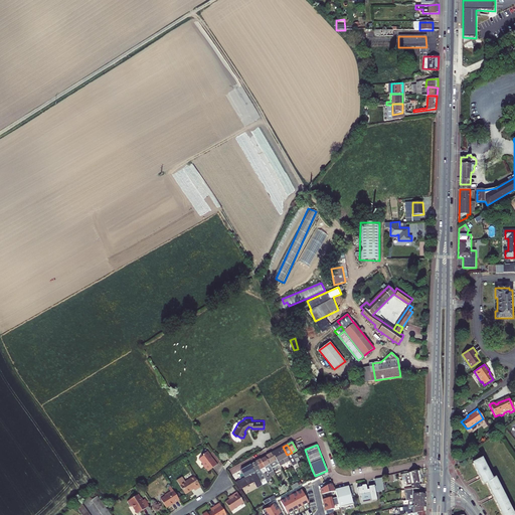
[(277,460),(279,464),(281,466),(290,461),(289,459),(287,455),(283,447),(273,453),(277,460)]
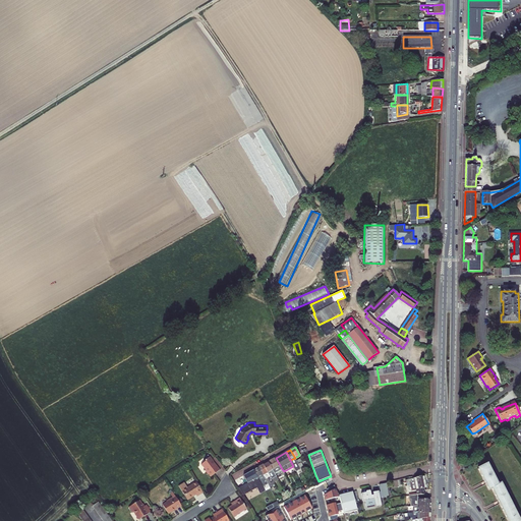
[(200,464),(205,469),(205,470),(211,476),(220,469),(215,464),(214,464),(212,461),(213,461),(213,460),(210,456),(205,460),(206,461),(200,464)]
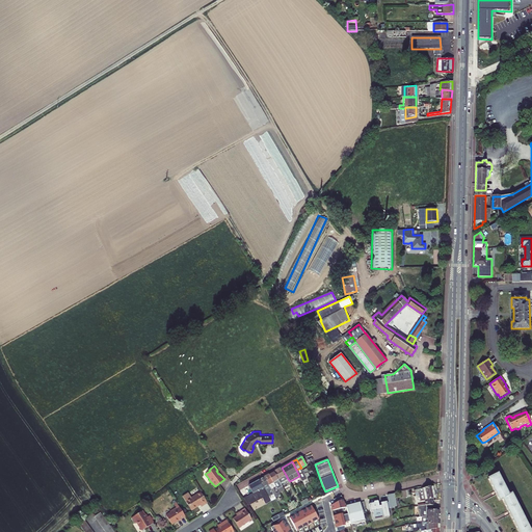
[(274,471),(278,480),(286,475),(282,468),(274,471)]
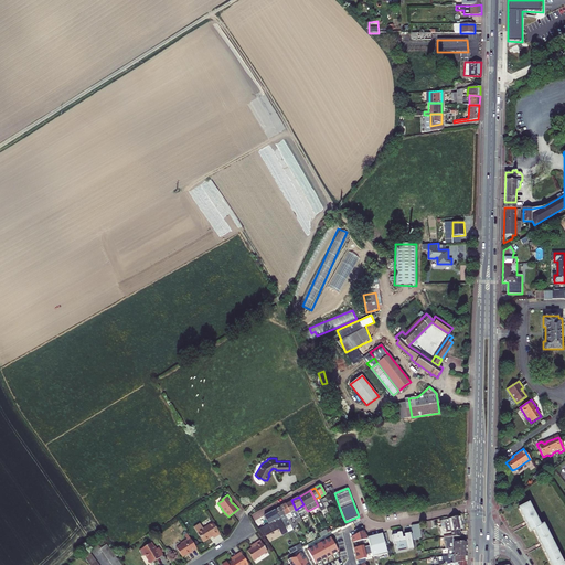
[(286,503),(294,518),(295,519),(300,515),(296,510),(291,500),(286,503)]
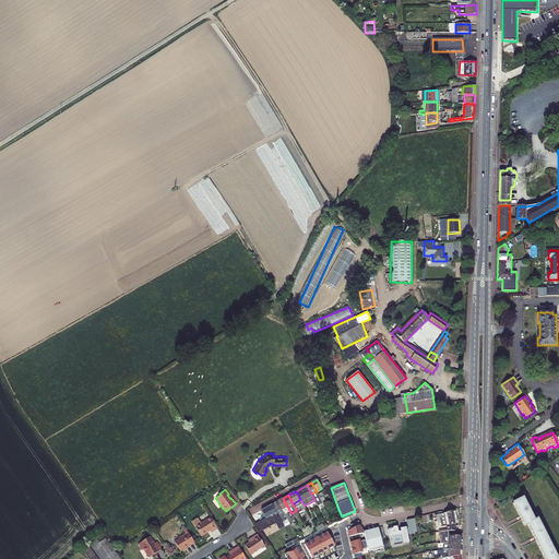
[(277,501),(285,514),(290,512),(283,498),(277,501)]
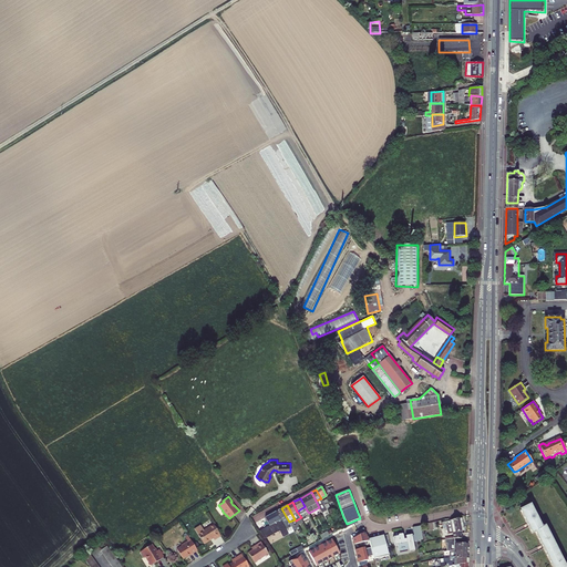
[(566,566),(558,550),(546,527),(545,526),(542,527),(531,505),(519,509),(532,534),(535,533),(552,566),(566,566)]
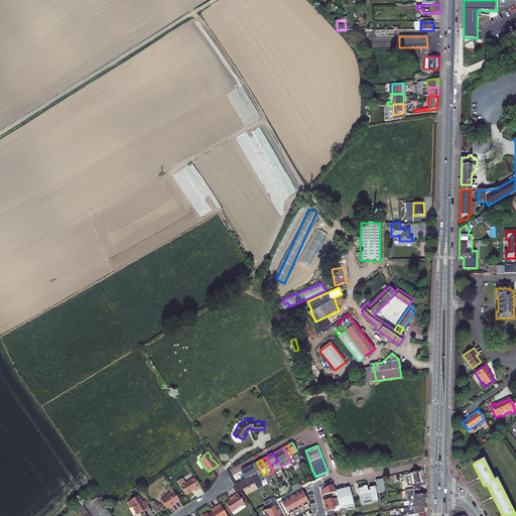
[(252,466),(261,482),(265,479),(263,475),(256,463),(252,466)]
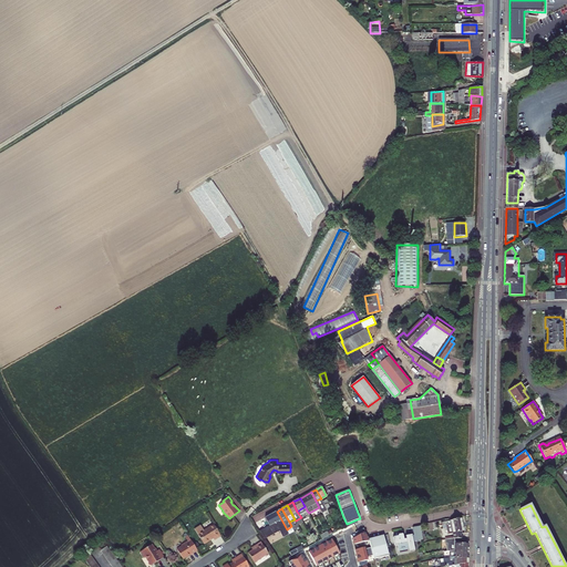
[(266,518),(271,527),(276,533),(280,531),(284,537),(289,534),(287,529),(277,512),(266,518)]
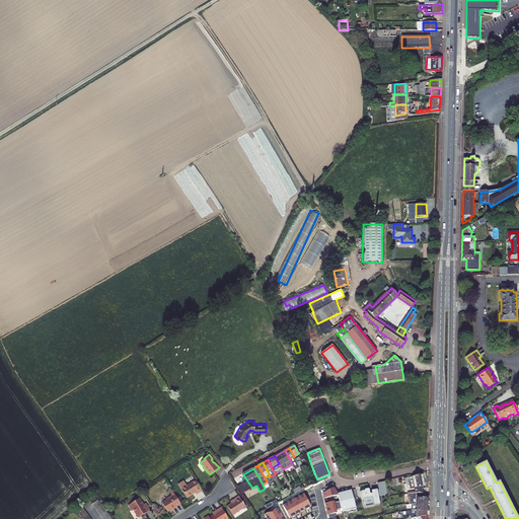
[(233,478),(239,489),(248,483),(243,474),(243,473),(233,478)]
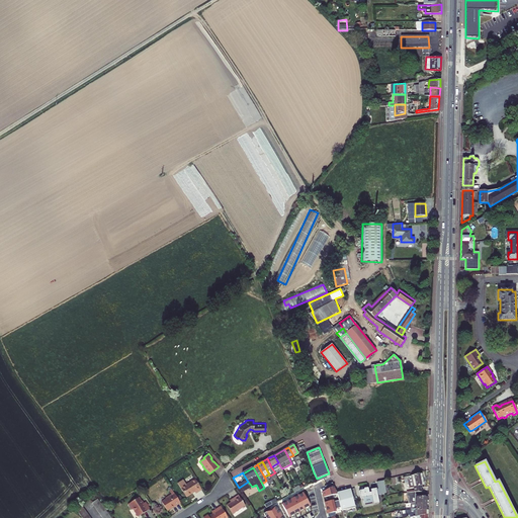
[(416,492),(422,492),(421,486),(424,485),(422,473),(404,478),(405,481),(408,480),(410,488),(414,487),(415,492),(416,492)]
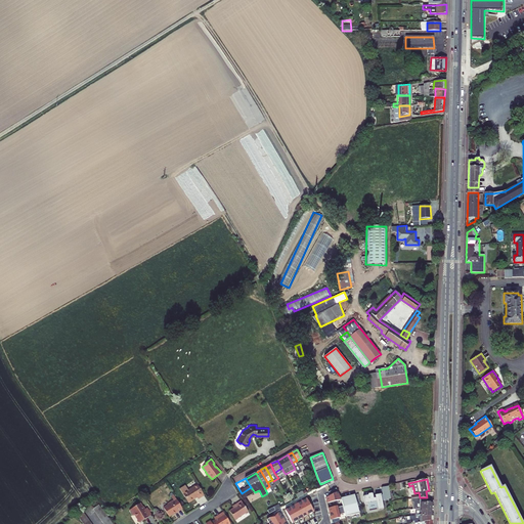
[(199,497),(205,494),(198,483),(188,489),(185,485),(180,488),(183,493),(188,501),(198,496),(199,497)]
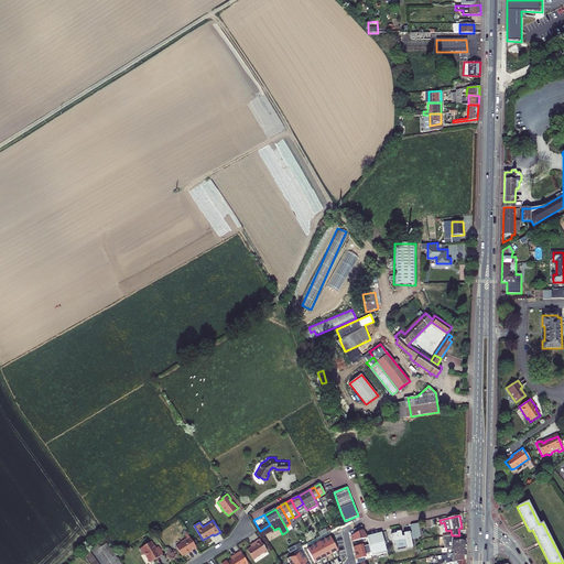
[(412,532),(410,533),(411,539),(421,537),(419,523),(411,525),(411,527),(412,532)]
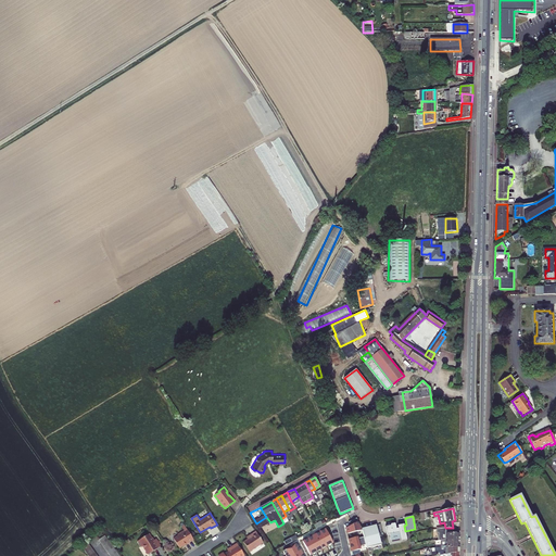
[(362,526),(361,526),(357,517),(349,521),(351,525),(346,528),(348,533),(363,530),(363,529),(362,526)]
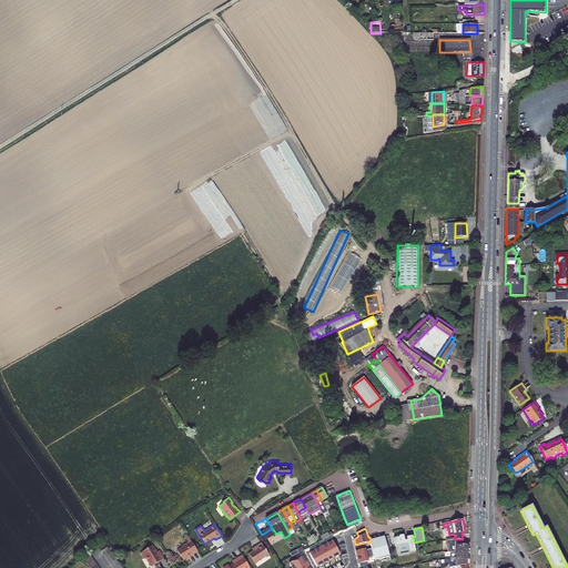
[(409,550),(409,553),(416,551),(414,543),(413,537),(413,536),(407,537),(407,538),(405,538),(404,535),(403,535),(401,535),(398,537),(394,538),(395,544),(398,543),(399,551),(409,550)]
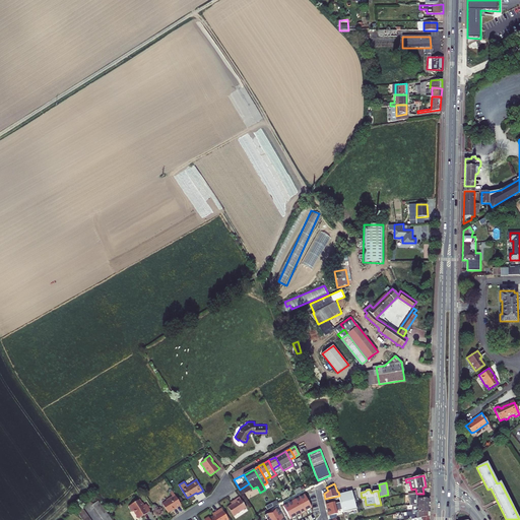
[(168,512),(182,504),(173,491),(170,492),(173,496),(166,500),(167,501),(163,504),(168,512)]
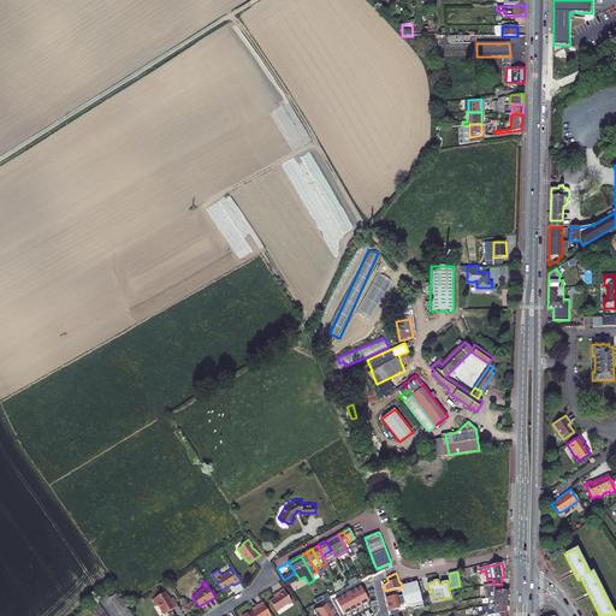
[(406,604),(407,606),(424,603),(418,582),(402,586),(402,587),(404,596),(406,604)]
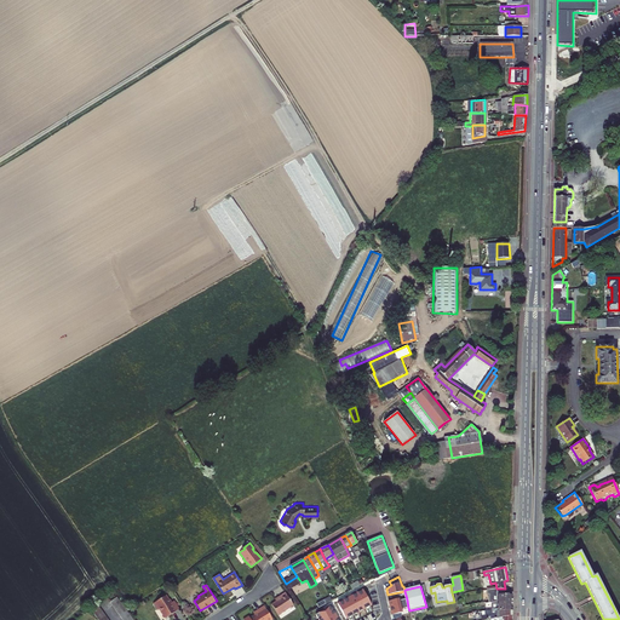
[(498,602),(512,602),(512,593),(498,593),(498,589),(497,589),(486,589),(487,595),(488,595),(488,602),(498,602)]
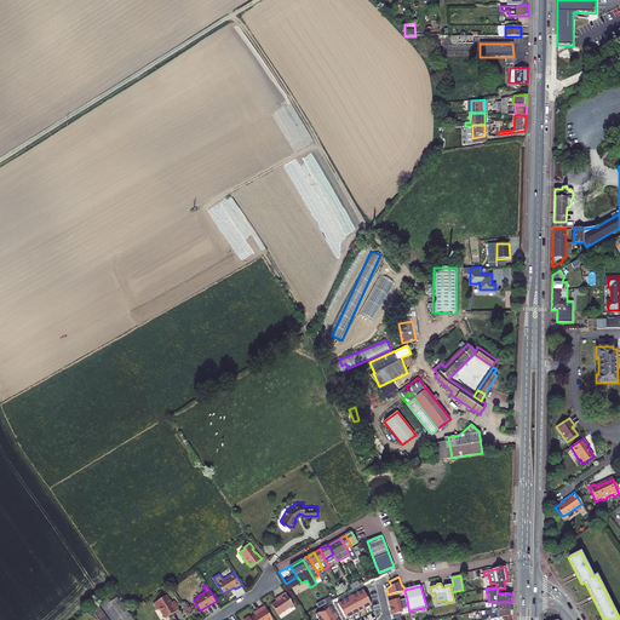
[(338,604),(346,619),(372,606),(363,590),(338,604)]
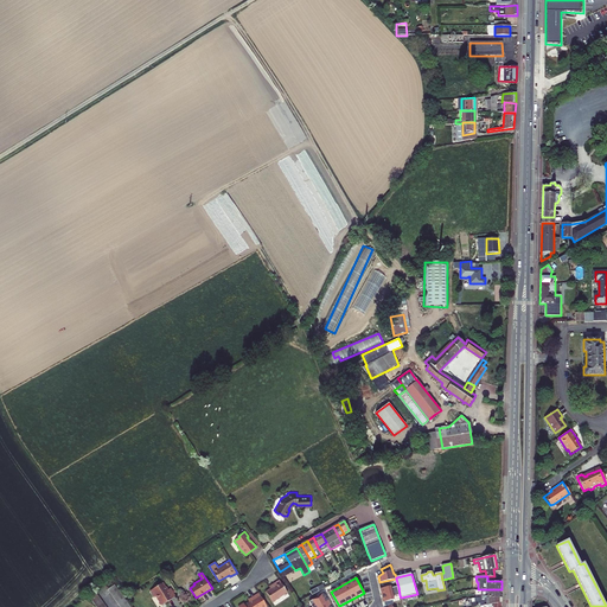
[(288,592),(280,580),(273,585),(274,586),(272,587),(267,590),(274,601),(288,592)]
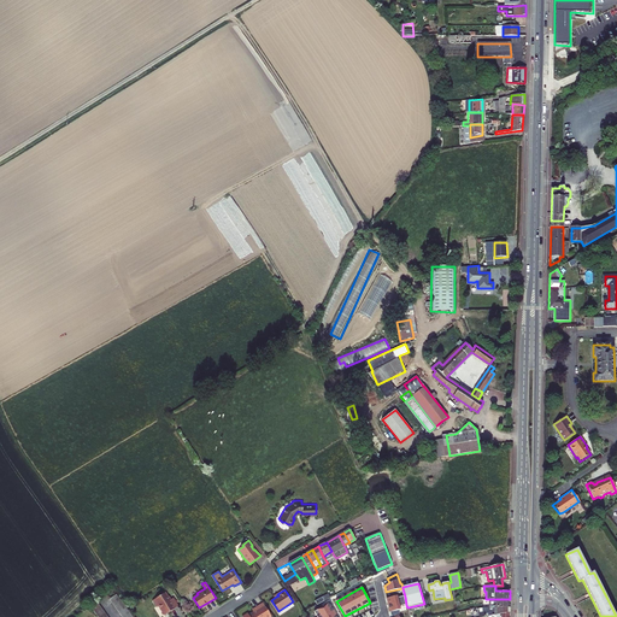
[(175,601),(174,603),(172,604),(169,599),(166,595),(154,603),(158,609),(159,607),(165,616),(166,616),(180,609),(175,601)]
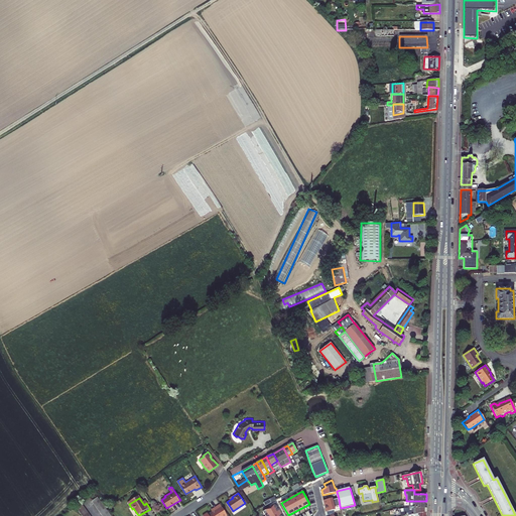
[(340,506),(339,499),(333,501),(332,498),(325,500),(328,515),(335,513),(334,510),(335,509),(335,507),(340,506)]
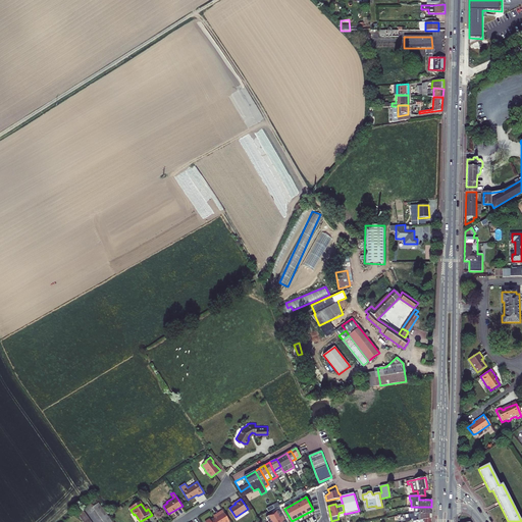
[(264,510),(266,513),(275,508),(273,505),(264,510)]
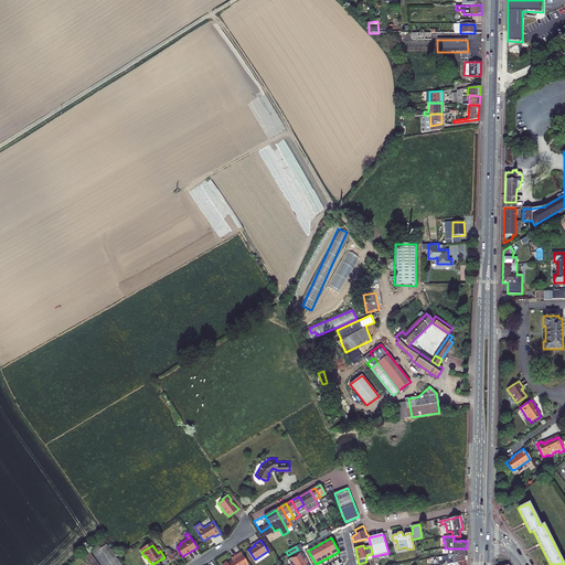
[(236,558),(233,561),(228,563),(230,564),(247,564),(249,564),(242,552),(235,556),(236,558)]
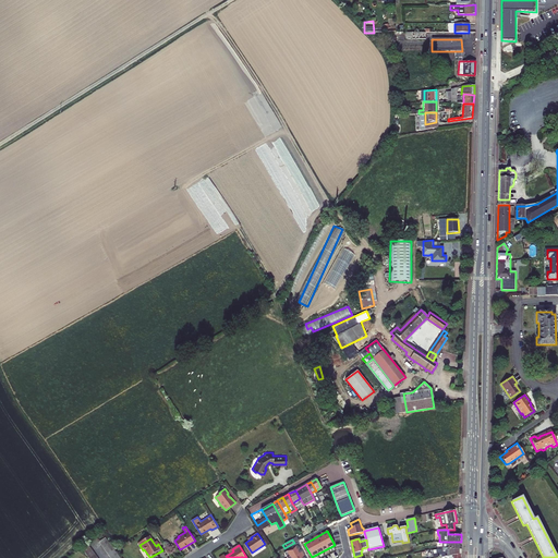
[(304,557),(299,545),(284,553),(287,557),(304,557)]
